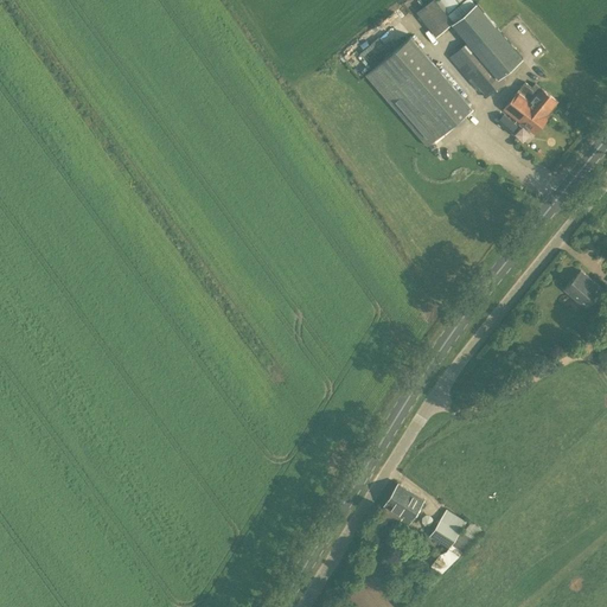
[(453,62),(475,88),(478,85),(486,96),(506,81),(502,75),(522,57),(477,1),(474,4),(471,0),(436,0),(435,0),(430,0),(416,11),(436,36),(452,23),(467,40),(449,57),(453,62)]
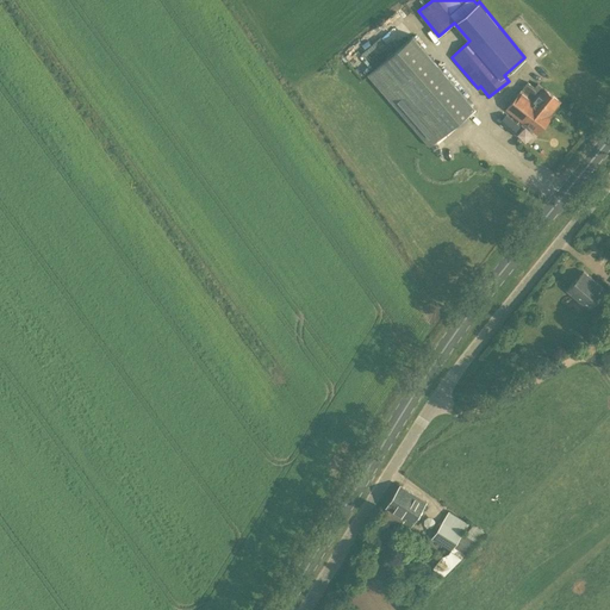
[(367,75),(429,147),(474,107),(412,36),(367,75)]
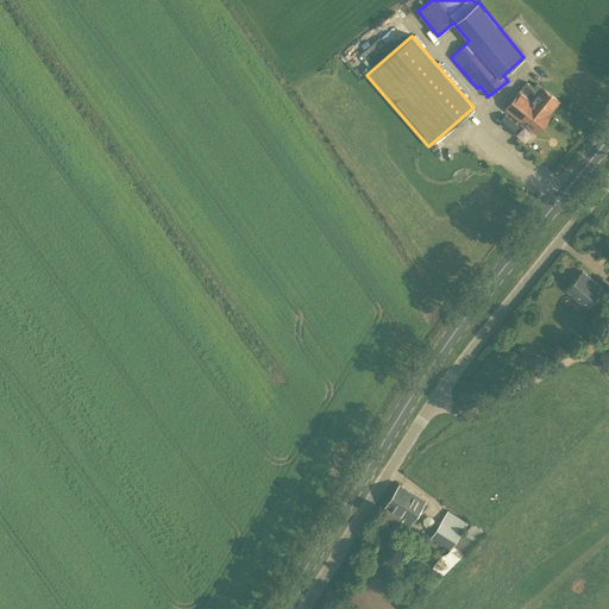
[(527,82),(521,89),(539,104),(538,106),(541,110),(538,113),(547,119),(551,115),(548,114),(559,100),(537,83),(533,87),(527,82)]
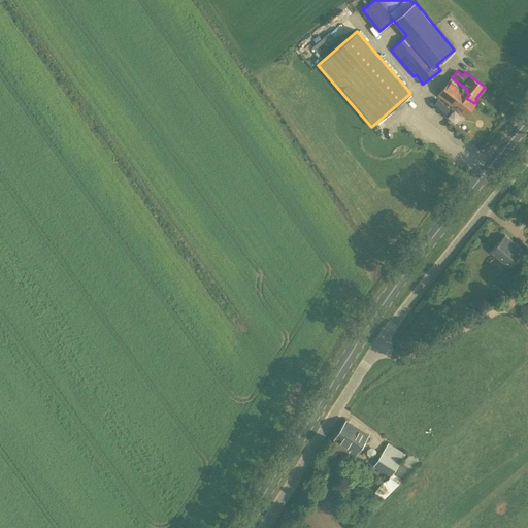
[(467,90),(452,77),(438,95),(465,116),(474,103),(466,98),(469,95),(466,92),(467,90)]
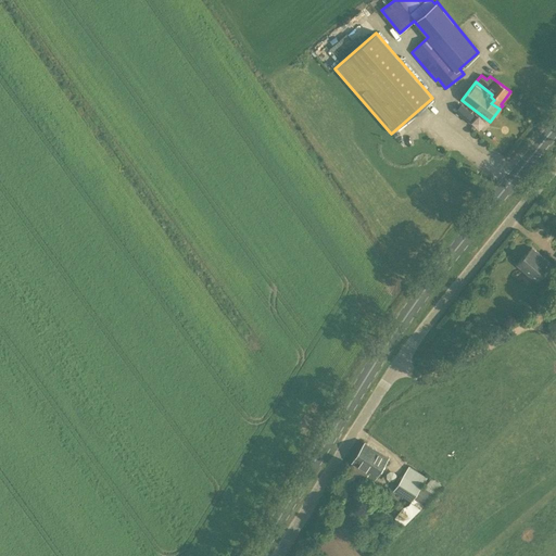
[(474,114),(462,103),(454,112),(467,122),(474,114)]
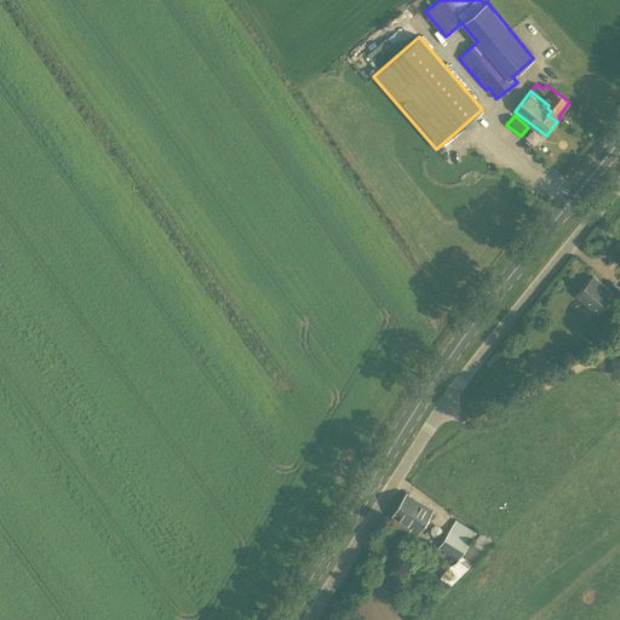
[(578,294),(598,313),(614,294),(593,276),(578,294)]
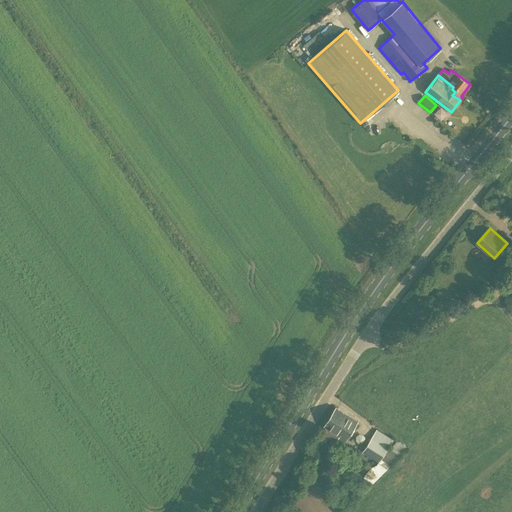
[(357,421),(335,407),(324,425),(339,435),(337,440),(343,444),(357,421)]
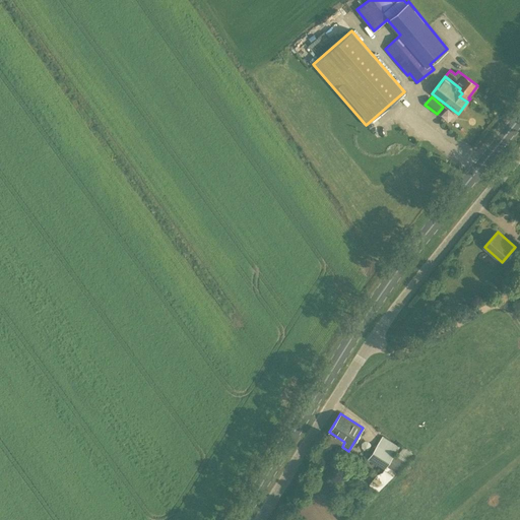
[(384,470),(386,467),(397,474),(406,461),(394,453),(399,446),(383,435),(368,459),(384,470)]
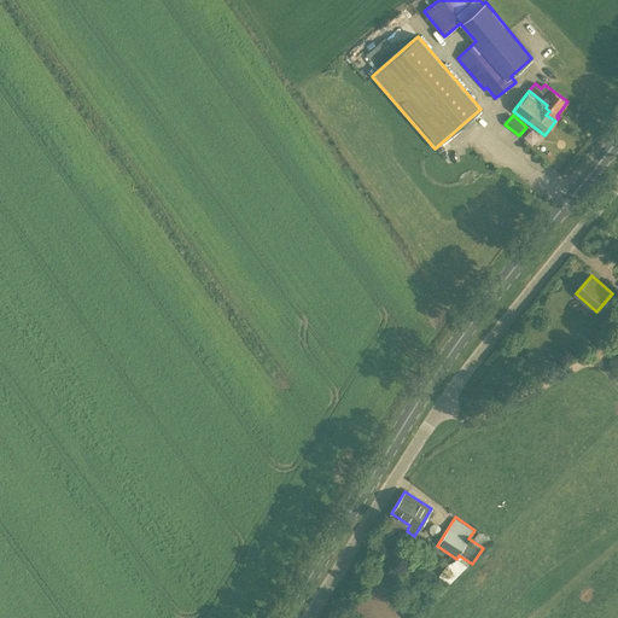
[(406,559),(415,565),(413,569),(420,572),(421,569),(423,569),(430,558),(413,547),(406,559)]
